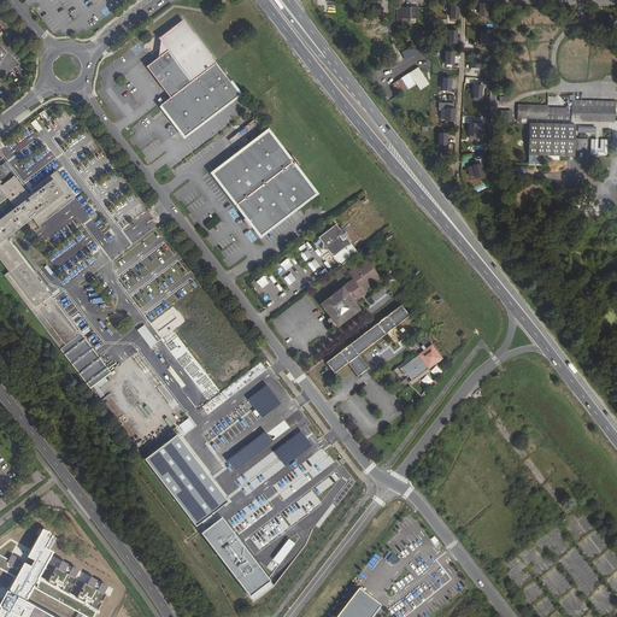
[(479,16),(489,16),(489,3),(479,3),(479,16)]
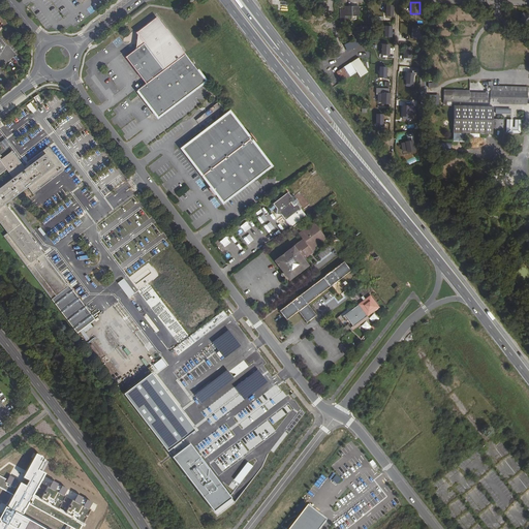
[(385,4),(385,16),(394,16),(394,5),(385,4)]
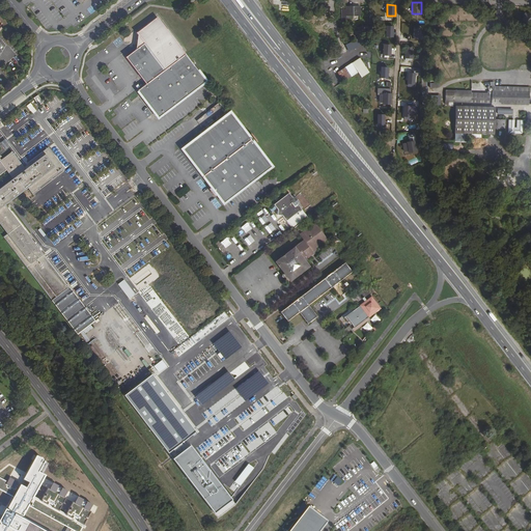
[(350,21),(348,17),(353,17),(353,20),(359,20),(359,17),(360,17),(360,6),(346,6),(346,10),(341,10),(342,21),(350,21)]
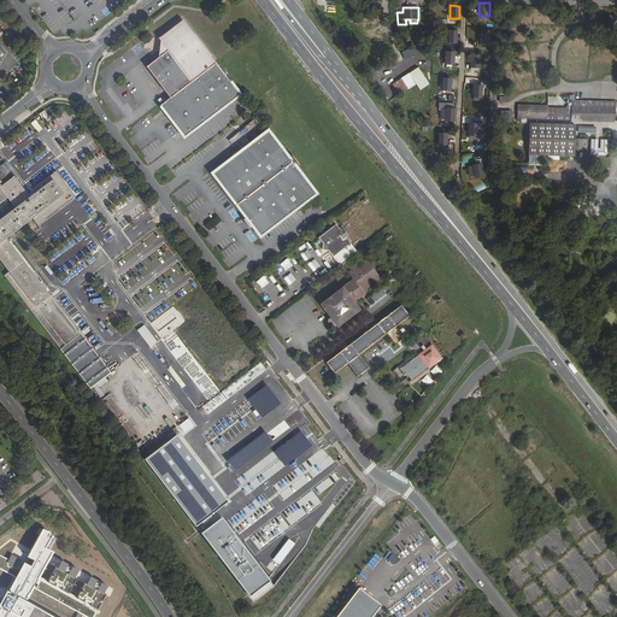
[(159,57),(147,66),(170,98),(216,63),(183,19),(159,39),(162,41),(159,57)]
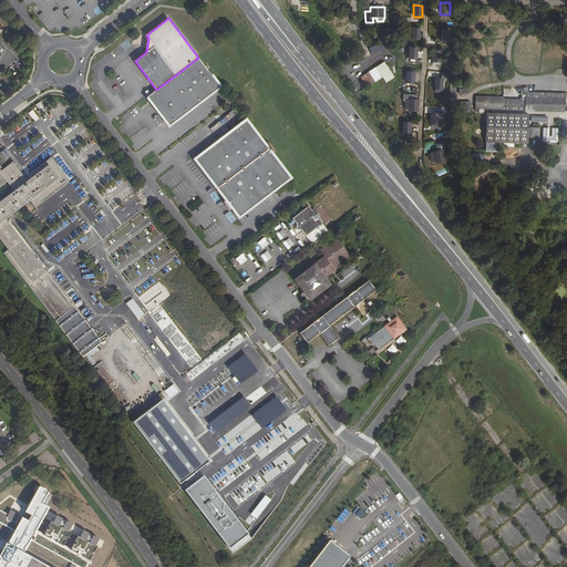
[(441,41),(450,41),(450,22),(442,22),(441,41)]
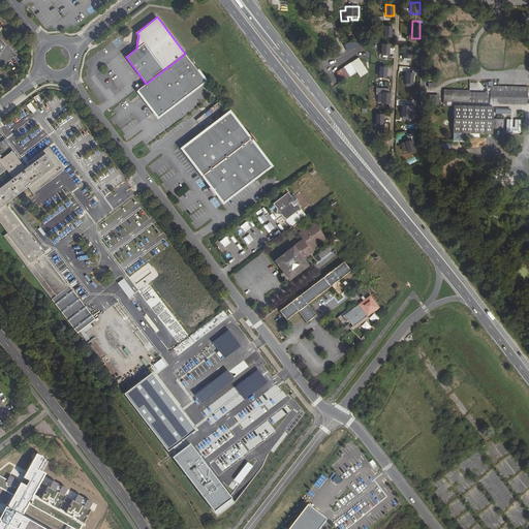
[(392,37),(393,26),(384,25),(384,37),(392,37)]
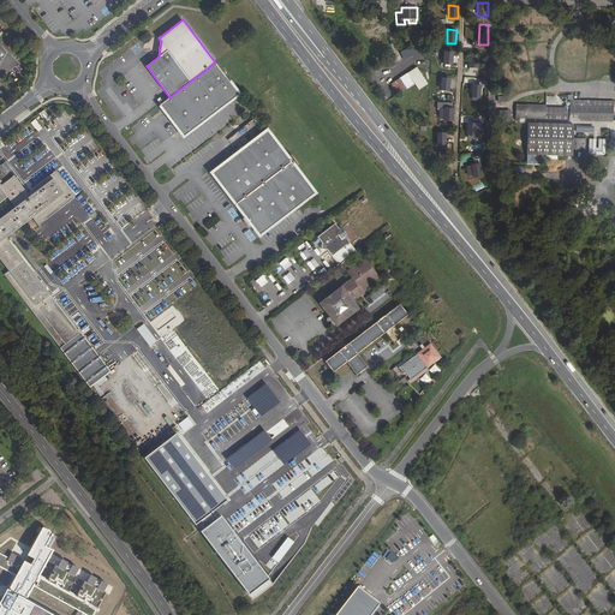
[(421,43),(401,52),(404,59),(423,51),(421,43)]
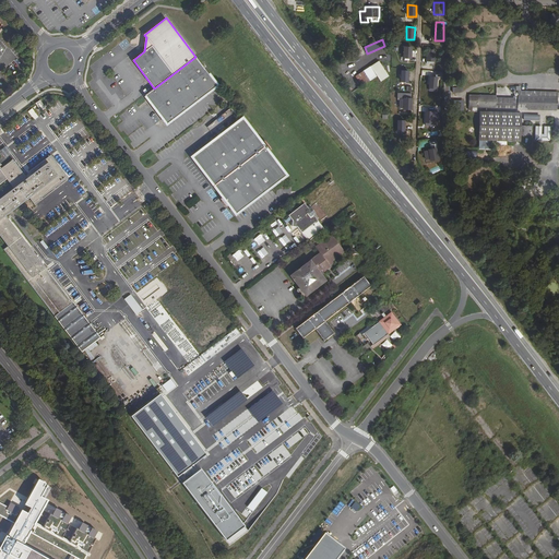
[(404,46),(403,58),(412,59),(413,46),(404,46)]
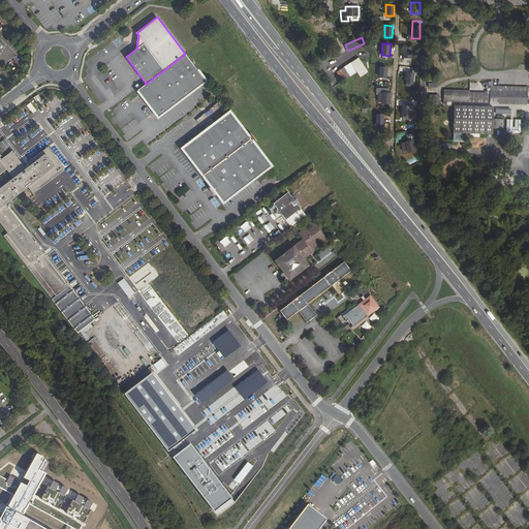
[(403,48),(403,59),(411,59),(412,49),(403,48)]
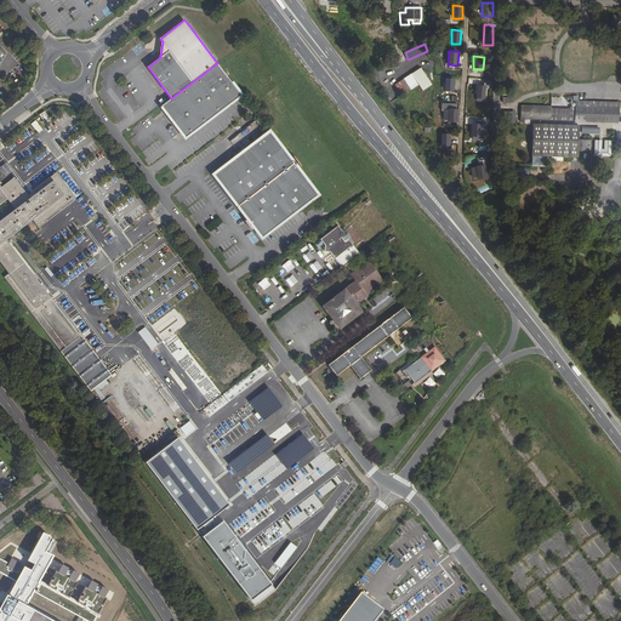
[(171,98),(161,106),(186,137),(240,95),(217,63),(171,98)]
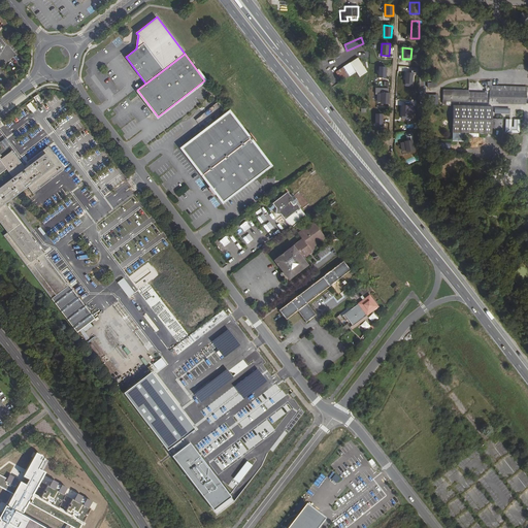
[(358,58),(343,67),(350,76),(356,71),(360,77),(367,72),(358,58)]
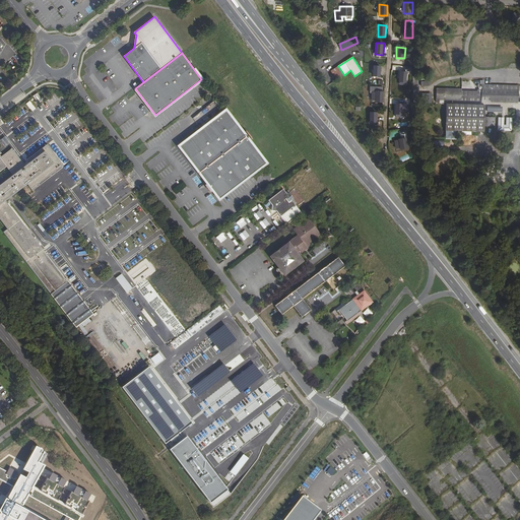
[(398,81),(406,82),(407,71),(411,71),(411,66),(392,66),(392,70),(398,70),(398,81)]
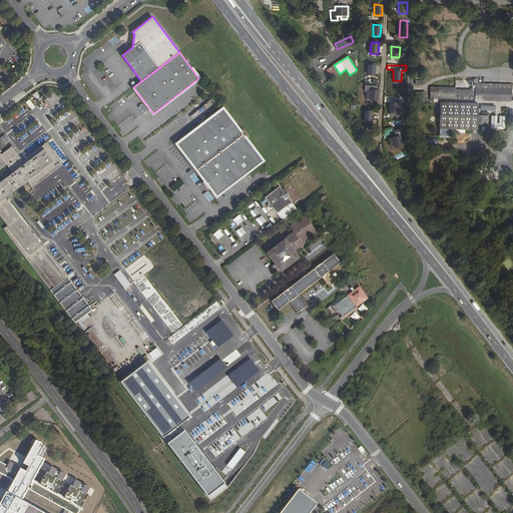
[(433,98),(511,101),(511,85),(475,84),(475,88),(472,88),(472,89),(471,89),(471,91),(455,90),(455,88),(431,87),(430,101),(433,101),(433,98)]
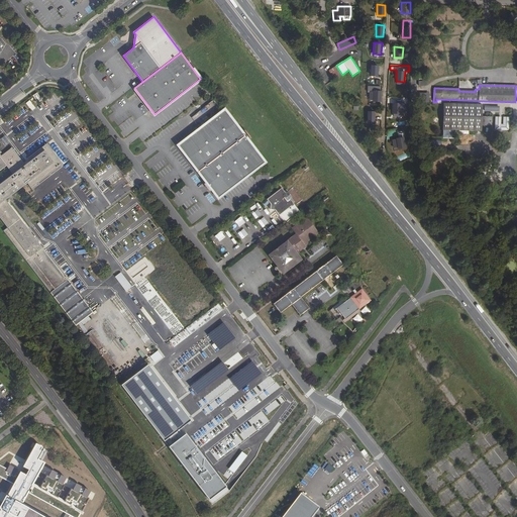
[(369,102),(382,102),(382,86),(369,86),(369,102)]
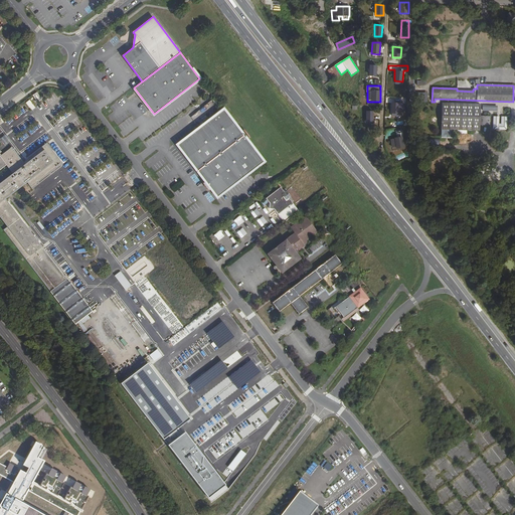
[(418,93),(417,102),(427,103),(427,93),(418,93)]
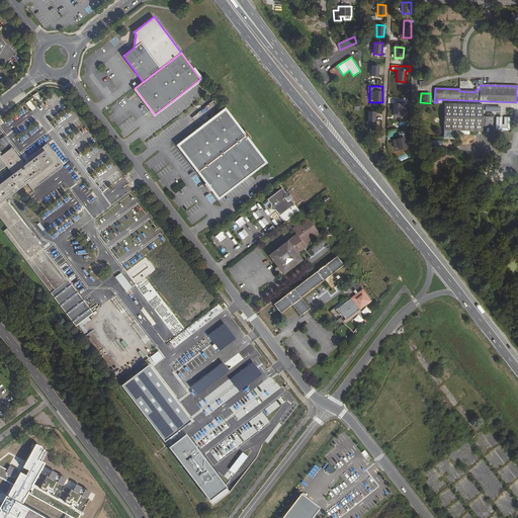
[(402,114),(402,102),(395,102),(394,113),(402,114)]
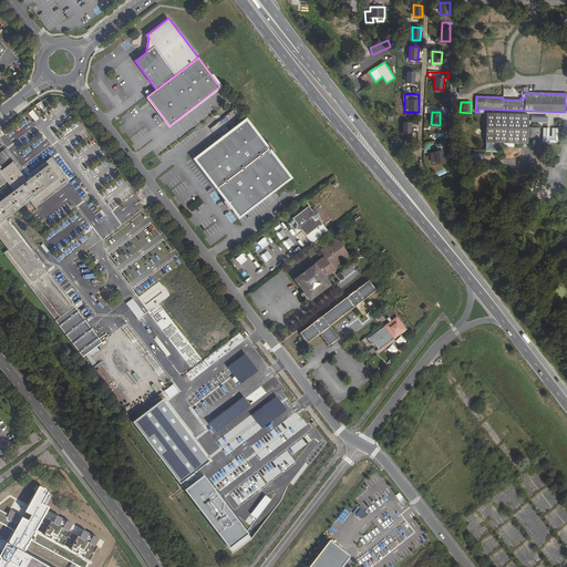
[(486,113),(486,142),(500,142),(513,143),(527,143),(527,137),(528,127),(528,114),(486,113)]
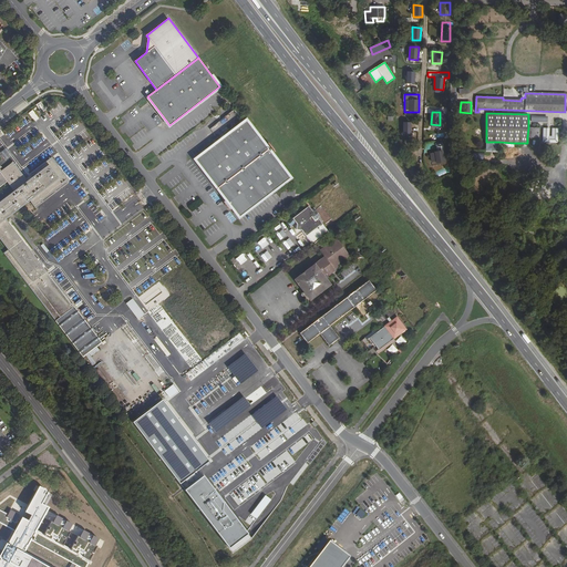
[(246,121),(195,160),(217,188),(268,150),(246,121)]
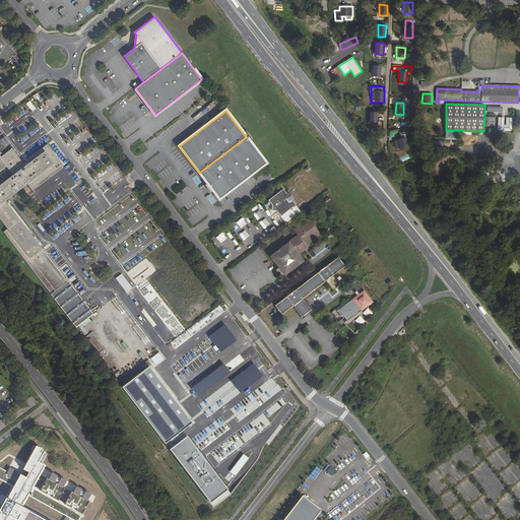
[(495,117),(484,117),(483,126),(494,126),(495,117)]
